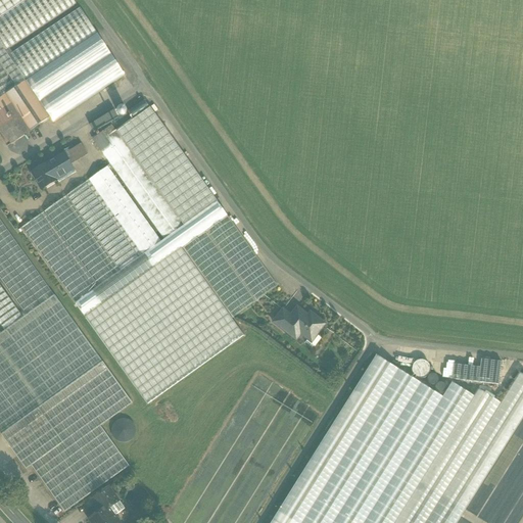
[(80,7),(11,51),(9,47),(77,5),(73,0),(26,0),(0,17),(0,44),(25,82),(26,82),(97,34),(80,7)]
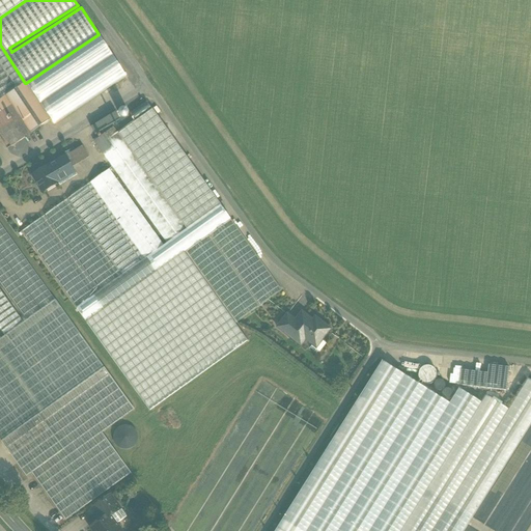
[(0,0),(0,18),(26,0),(0,0)]
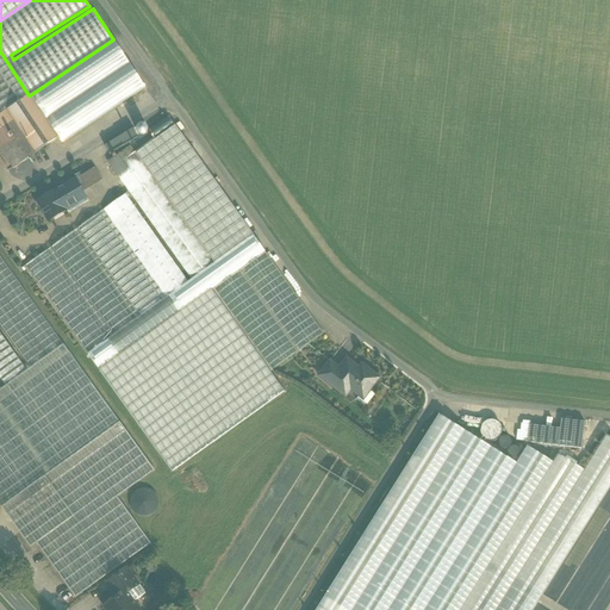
[(113,39),(30,95),(58,138),(57,138),(62,144),(145,88),(113,39)]
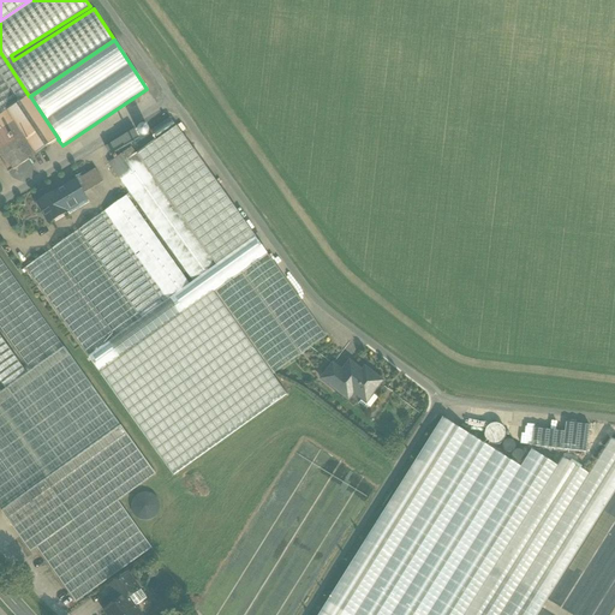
[(0,115),(19,103),(0,73),(0,115)]
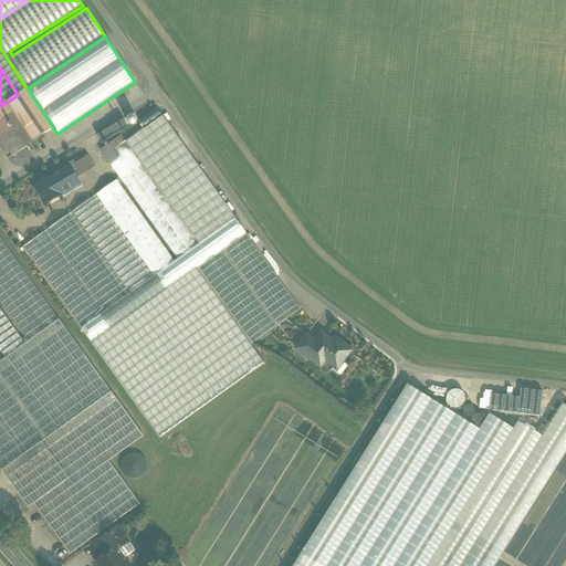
[(54,128),(28,88),(27,88),(18,95),(0,106),(0,119),(11,113),(32,143),(44,135),(43,135),(53,128),(54,128)]
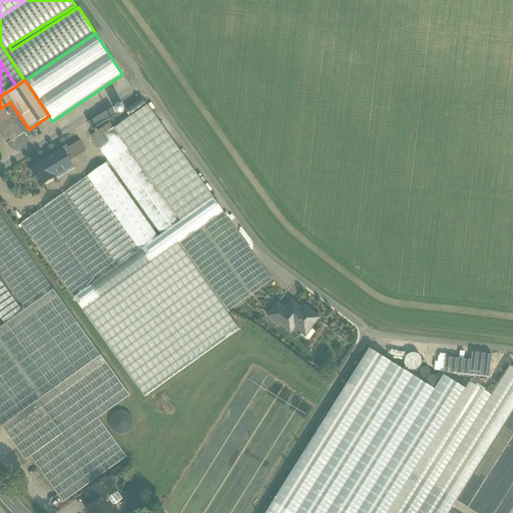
[(29,129),(10,102),(0,108),(0,125),(11,142),(24,133),(24,132),(29,129)]
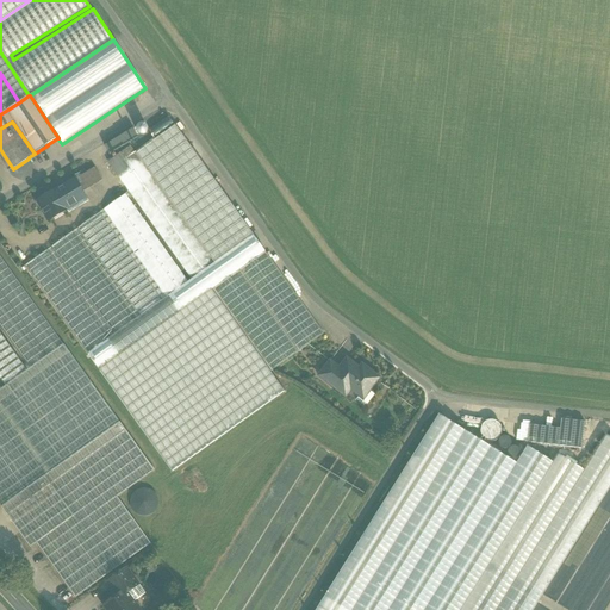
[(176,126),(136,155),(213,266),(254,237),(176,126)]
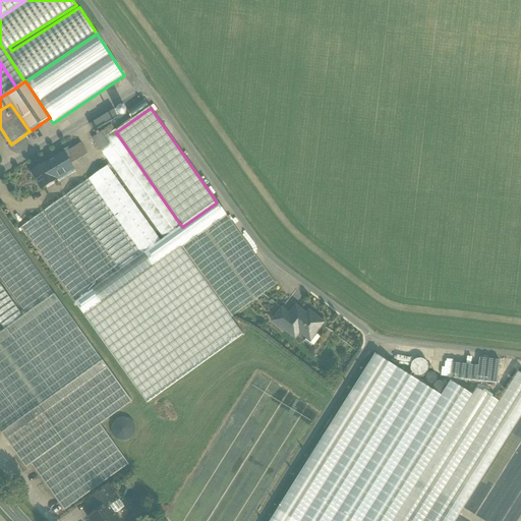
[(113,111),(90,125),(94,132),(118,118),(113,111)]
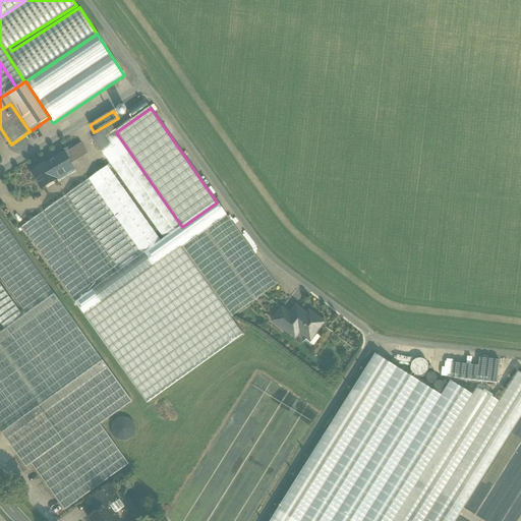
[(116,132),(111,126),(92,139),(163,240),(182,227),(116,132)]
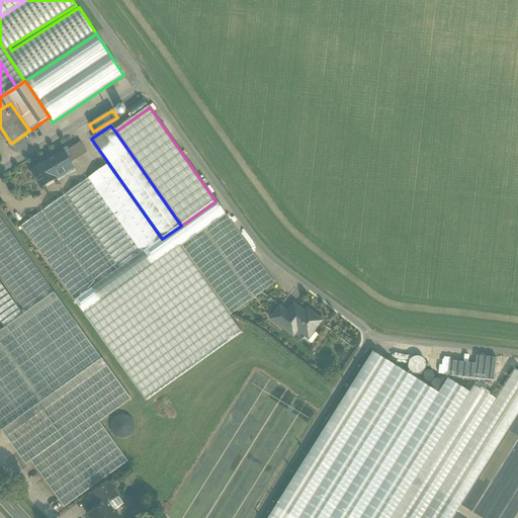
[(80,143),(68,151),(75,161),(87,153),(80,143)]
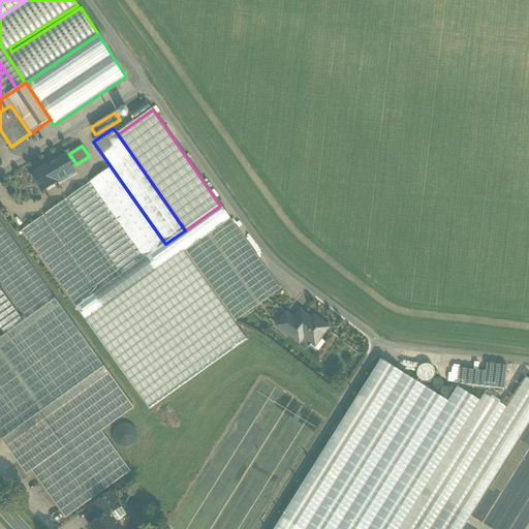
[(69,154),(49,167),(56,178),(72,167),(76,164),(69,154)]
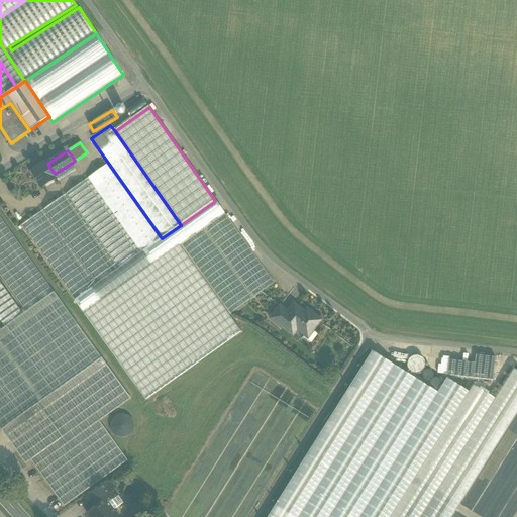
[(47,163),(32,173),(42,189),(58,180),(59,180),(47,164),(47,163)]
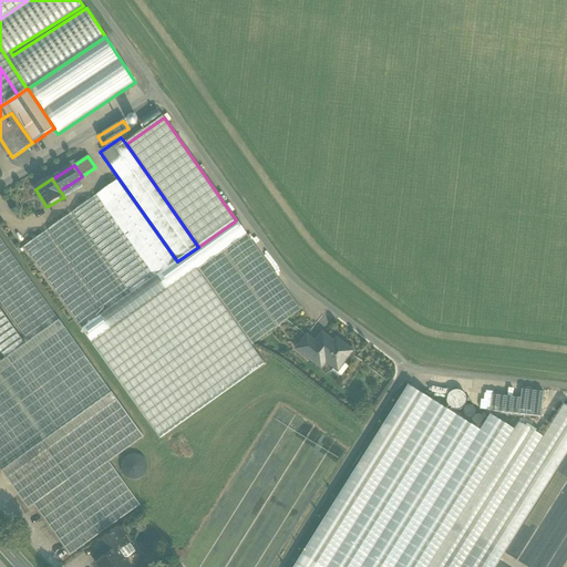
[(78,179),(60,191),(64,197),(63,197),(65,199),(83,187),(78,179)]
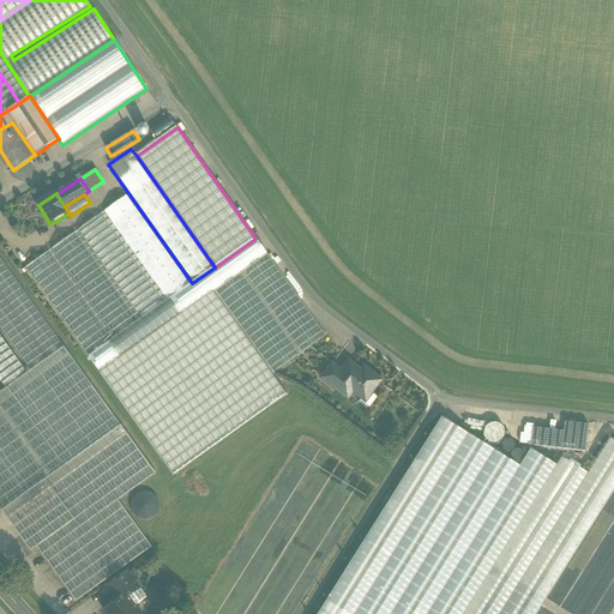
[(190,284),(128,197),(104,212),(167,301),(190,284)]
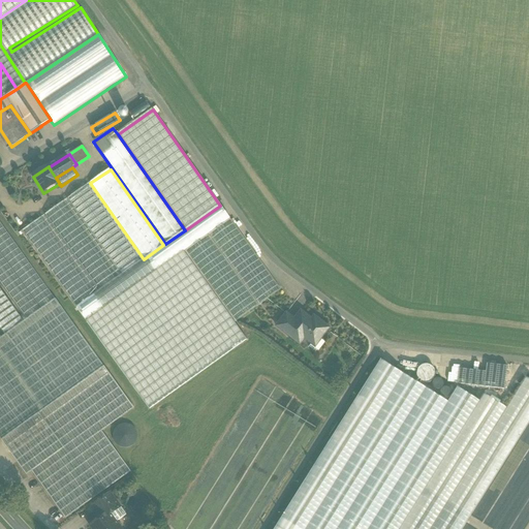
[(139,262),(86,186),(67,199),(121,275),(139,262)]
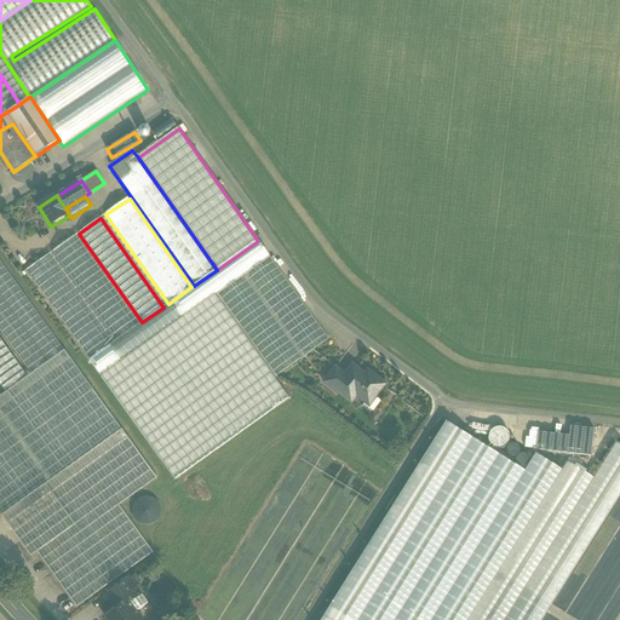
[(137,326),(74,237),(51,253),(114,343),(137,326)]
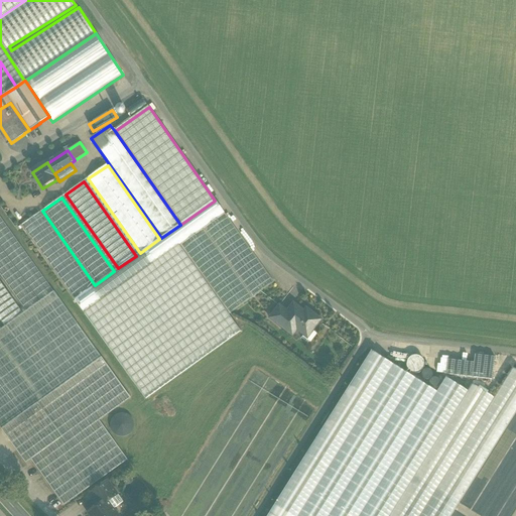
[(179,246),(225,214),(215,201),(180,225),(161,238),(159,239),(140,253),(136,256),(118,268),(114,271),(95,285),(93,286),(74,300),(83,313),(179,246)]
